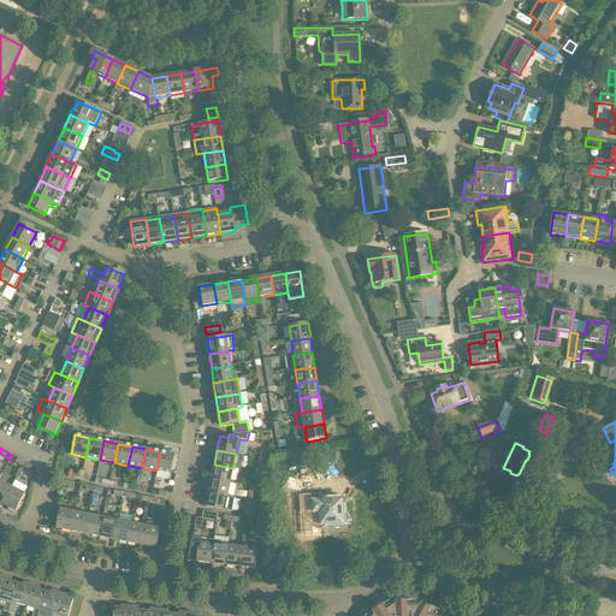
[(175,455),(160,452),(157,471),(171,474),(175,455)]
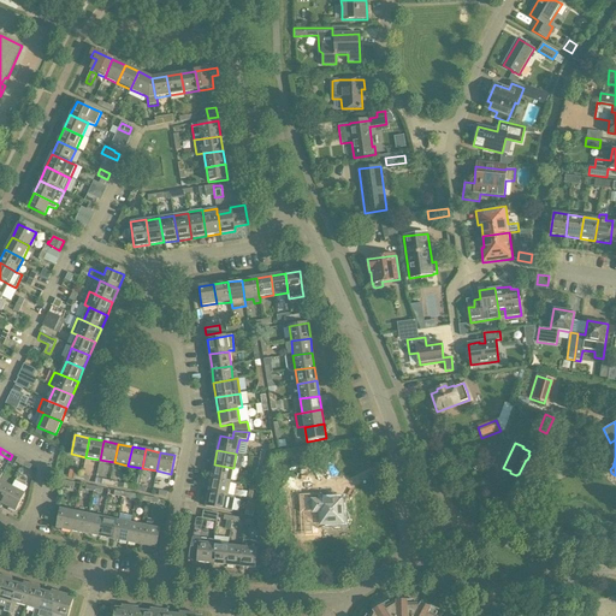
[(271,457),(268,473),(302,468),(301,454),(271,457)]
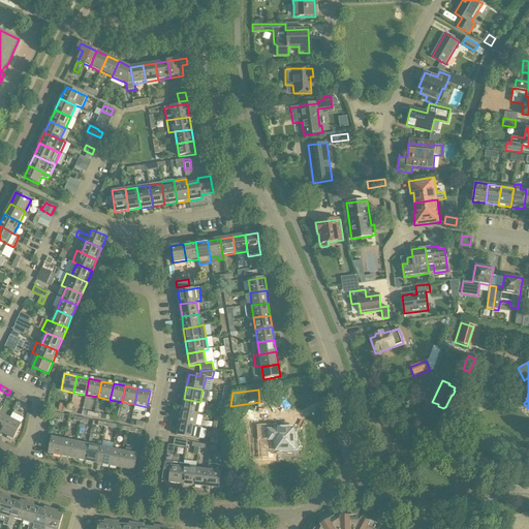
[(8,395),(6,398),(11,401),(13,398),(20,401),(22,397),(10,391),(8,395)]
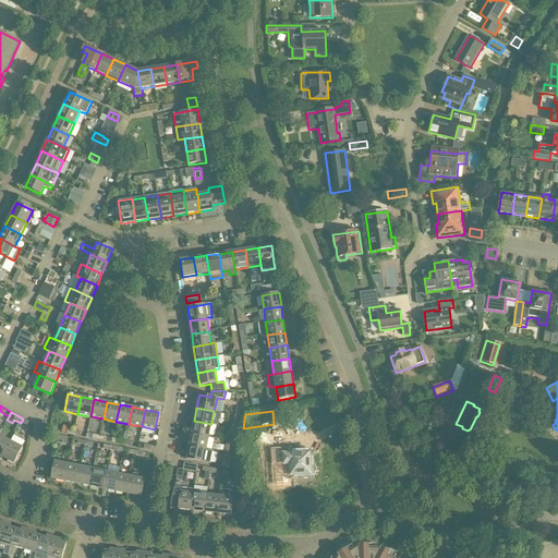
[(194,421),(192,433),(209,436),(211,424),(194,421)]
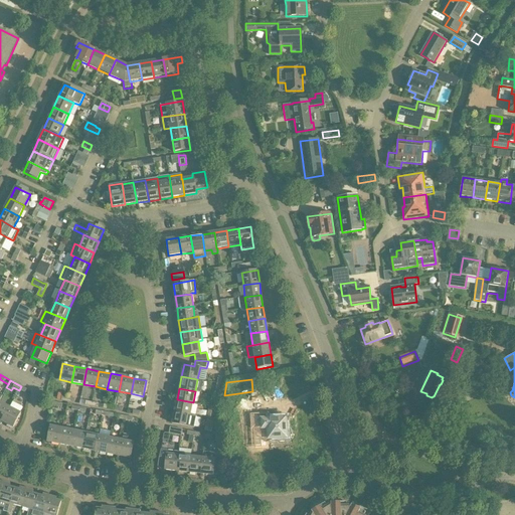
[(193,402),(177,399),(174,411),(190,414),(193,402)]
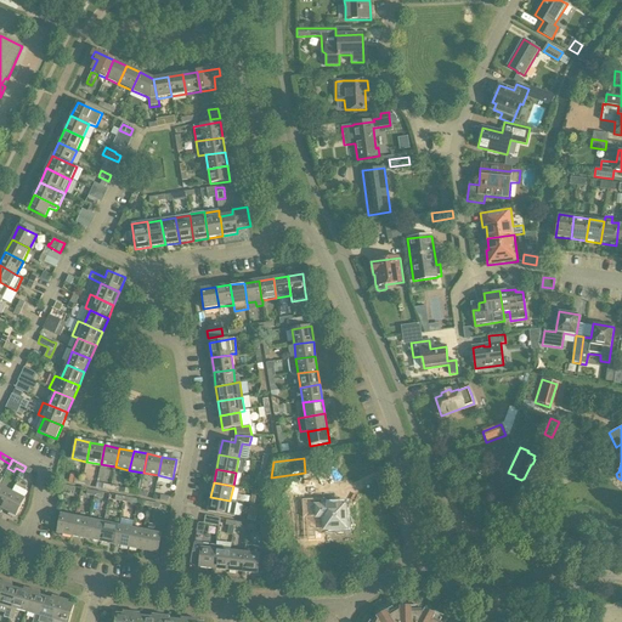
[(0,508),(3,509),(12,492),(0,485),(0,508)]
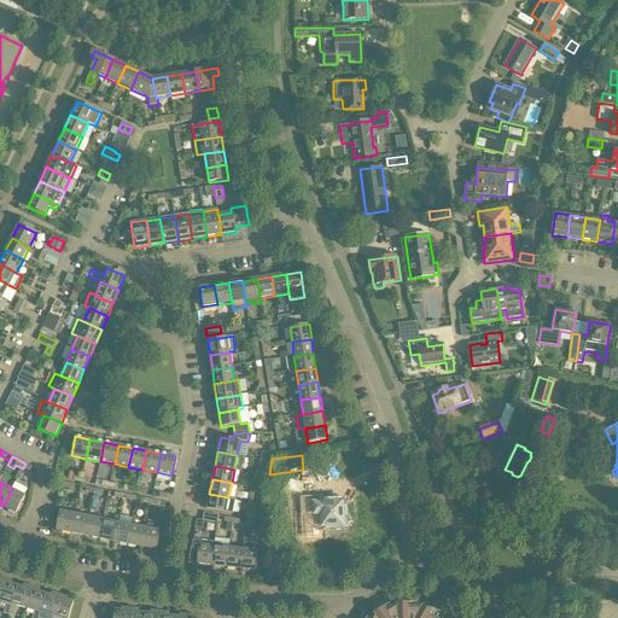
[(304,499),(312,499),(312,494),(319,494),(318,482),(304,482),(304,499)]
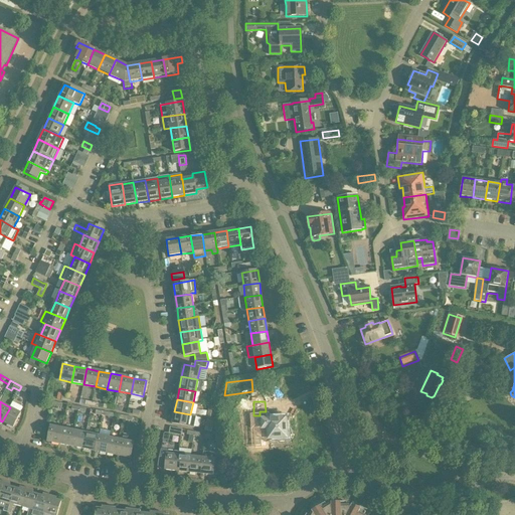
[(214,419),(217,407),(209,406),(207,417),(214,419)]
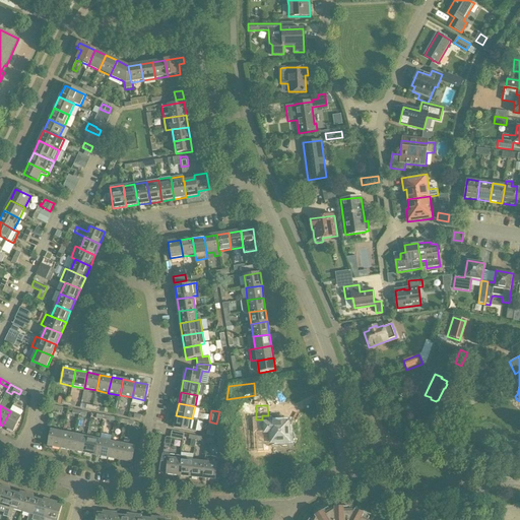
[(10,411),(2,426),(13,432),(21,417),(10,411)]
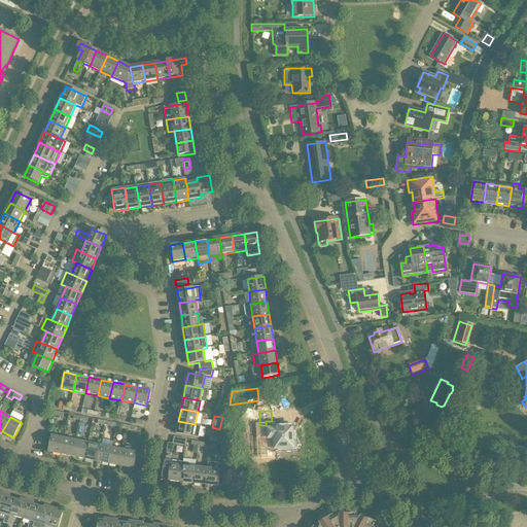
[(201,426),(195,424),(178,421),(176,433),(199,438),(201,426)]
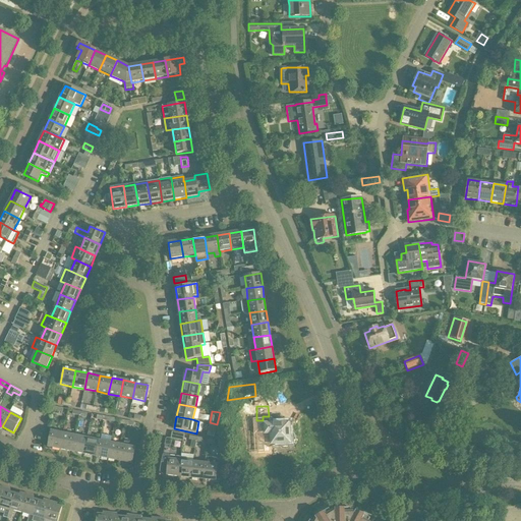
[(262,424),(263,444),(268,444),(268,448),(272,448),(272,447),(282,446),(282,448),(289,447),(289,444),(290,444),(290,433),(293,431),(293,424),(289,423),(281,423),(281,419),(274,420),(274,423),(262,424)]
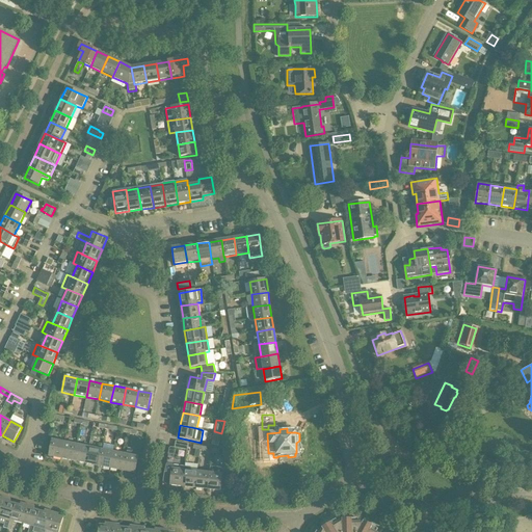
[(214,432),(213,441),(219,442),(221,433),(214,432)]
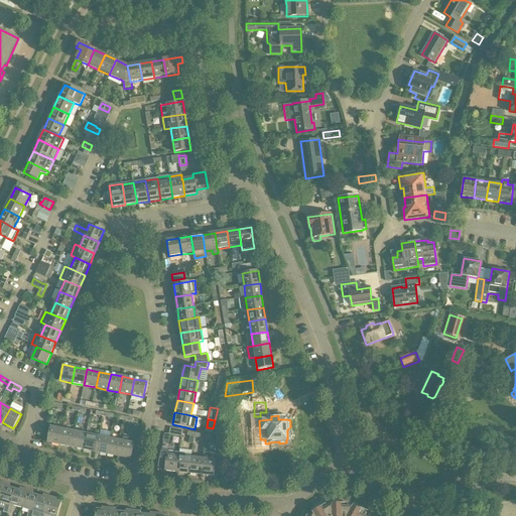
[(59,445),(62,429),(50,426),(47,442),(59,445)]
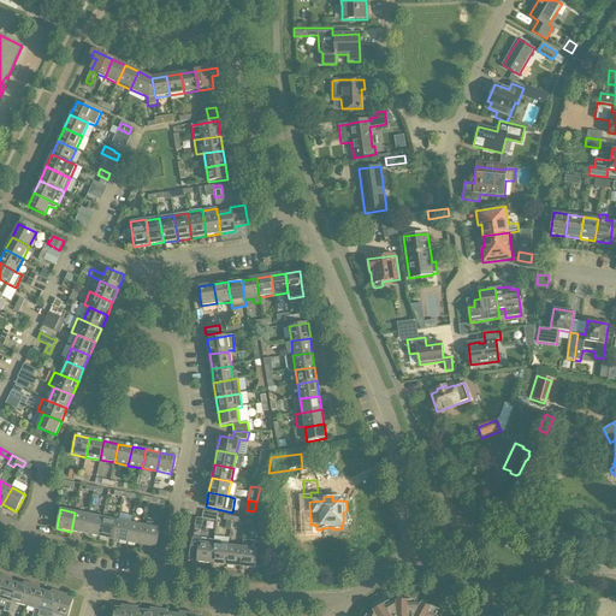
[(203,511),(202,519),(203,519),(217,522),(218,514),(203,511)]
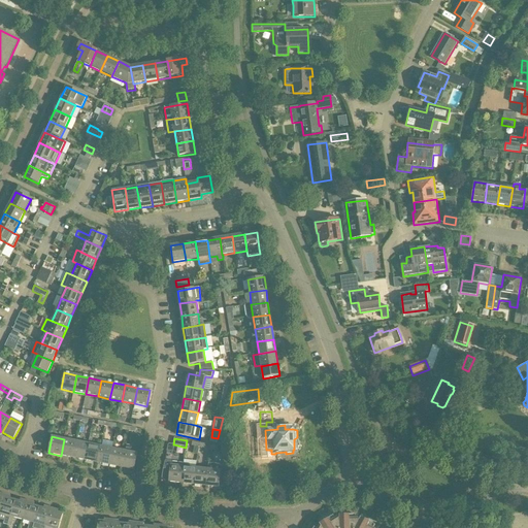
[(76,441),(64,439),(61,456),(73,458),(76,441)]
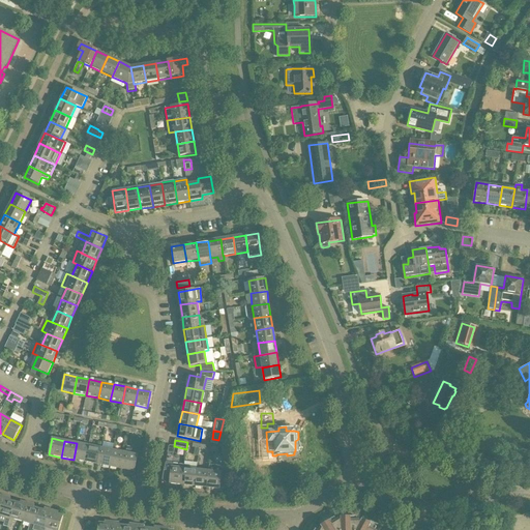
[(89,446),(77,443),(74,460),(85,462),(89,446)]
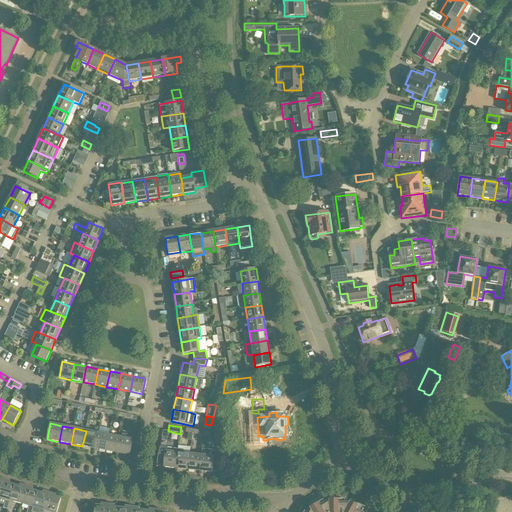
[(199,431),(193,430),(191,440),(191,441),(192,441),(194,434),(199,435),(199,431)]
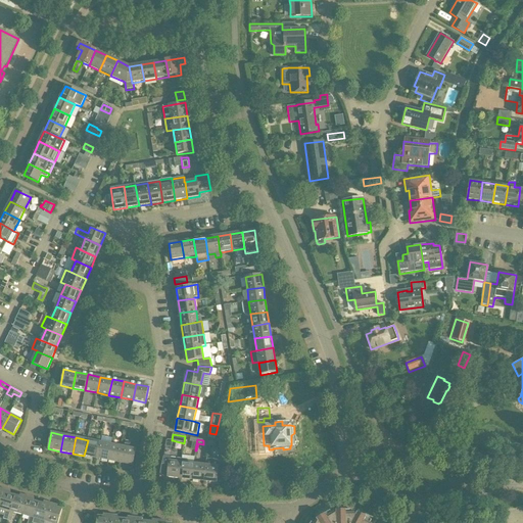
[(99,442),(88,440),(84,456),(96,459),(99,442)]
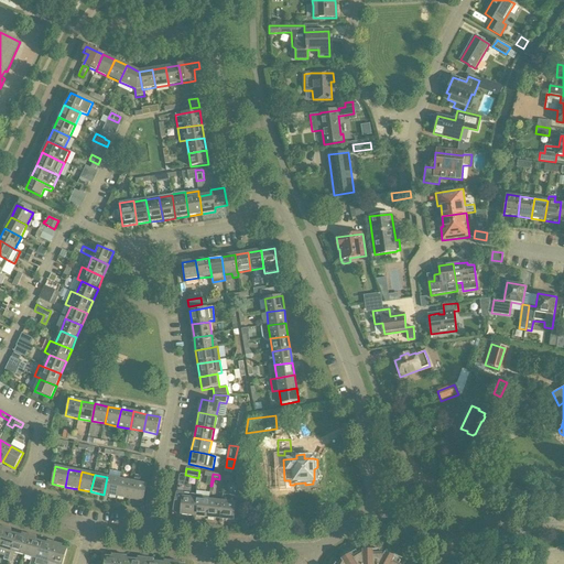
[(133,483),(130,499),(143,502),(147,485),(139,484),(141,476),(136,475),(133,483)]
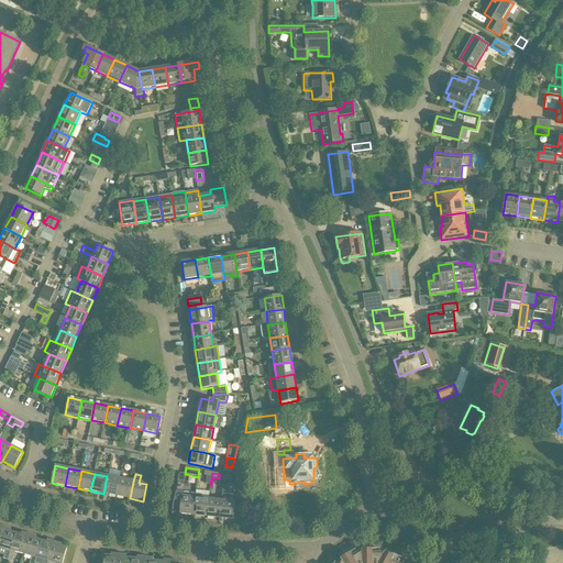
[(107,476),(103,494),(117,496),(120,478),(107,476)]
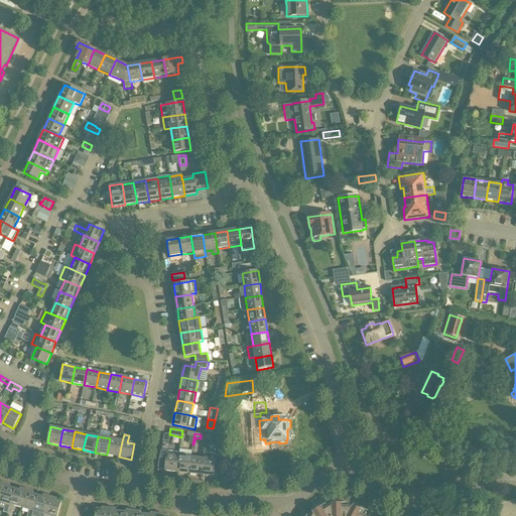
[(122,441),(110,438),(107,455),(119,457),(122,441)]
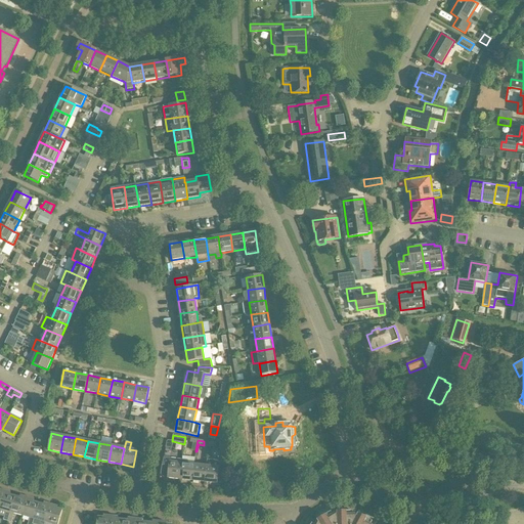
[(180,480),(182,460),(170,459),(164,457),(161,475),(168,475),(168,478),(180,480)]
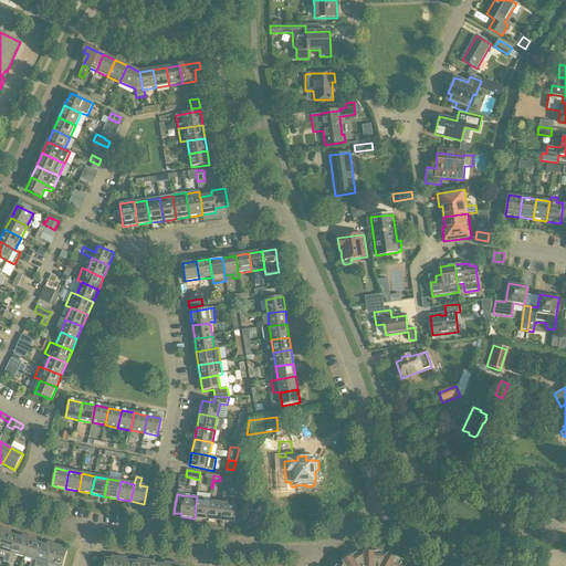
[(197,496),(195,519),(208,520),(209,502),(202,501),(203,498),(197,496)]
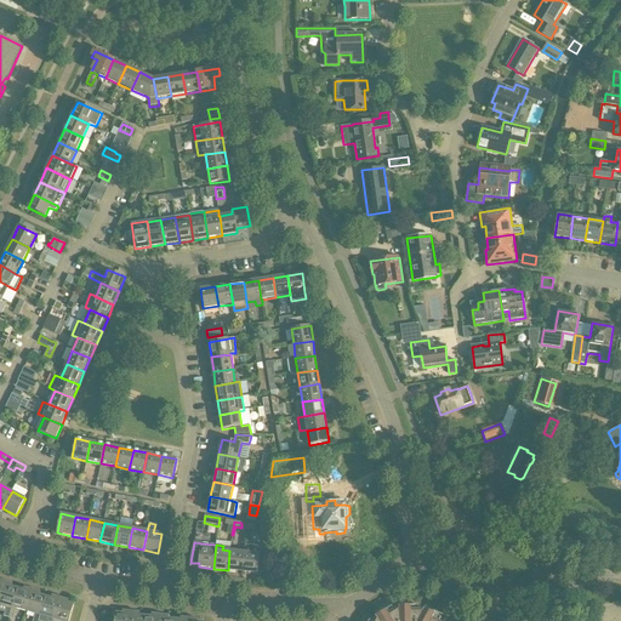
[(245,545),(244,552),(241,571),(257,574),(261,547),(245,545)]
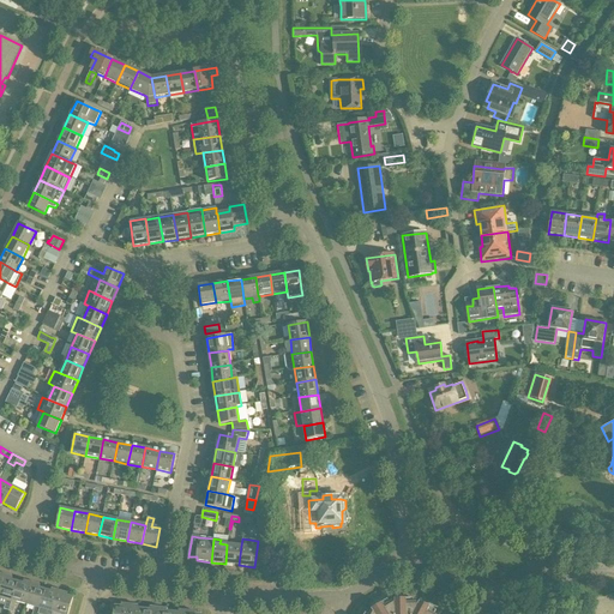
[(227,545),(226,564),(239,565),(241,546),(227,545)]
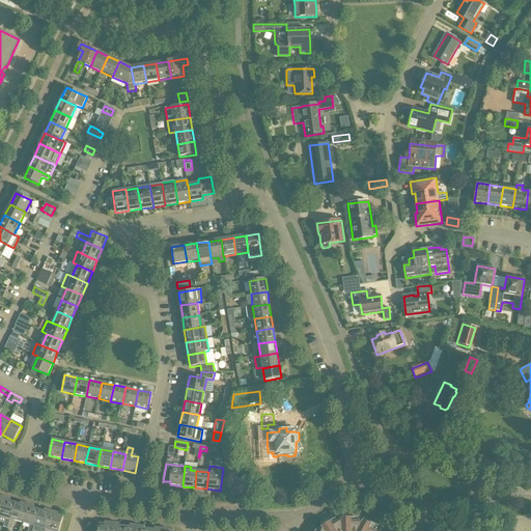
[(5,500),(3,500),(0,509),(0,522),(4,524),(3,527),(7,529),(11,514),(15,503),(10,502),(10,500),(6,498),(5,498),(5,500)]
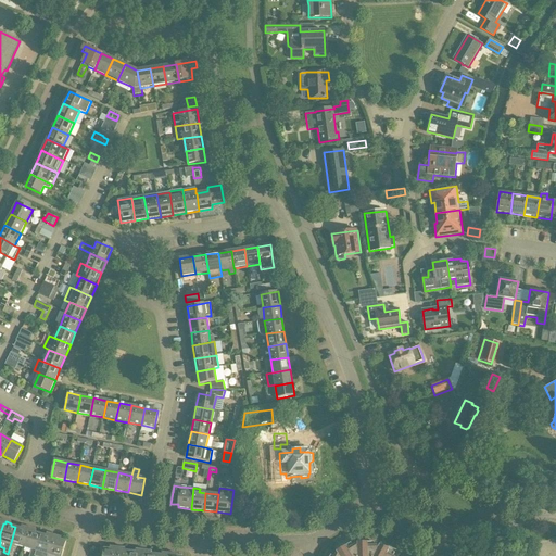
[(21,529),(15,527),(12,539),(8,554),(12,555),(15,545),(23,547),(25,540),(28,531),(26,530),(27,528),(22,526),(21,529)]
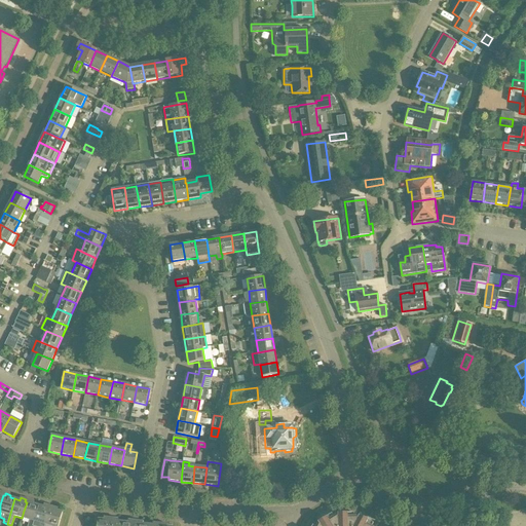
[(29,502),(27,502),(24,511),(22,518),(30,520),(28,525),(32,525),(36,513),(38,505),(34,504),(34,501),(30,500),(29,502)]
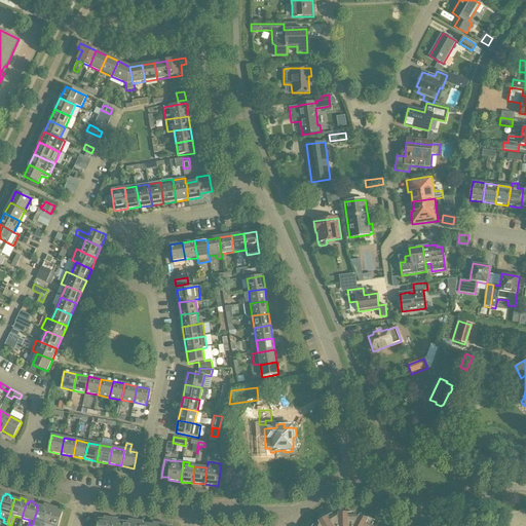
[(45,525),(50,509),(48,509),(49,506),(48,505),(44,504),(43,506),(38,505),(36,513),(32,525),(45,525)]
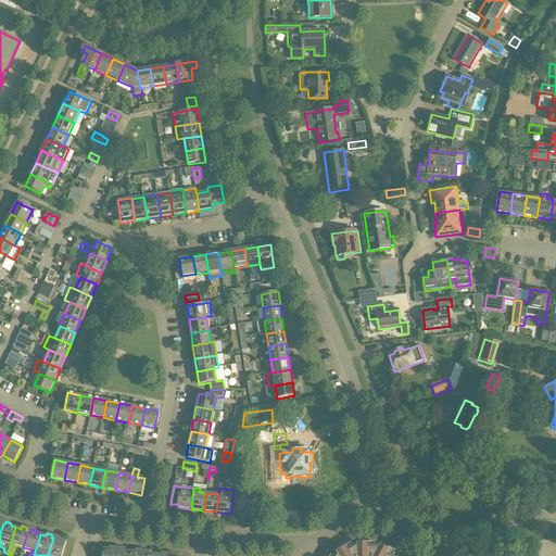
[(53,538),(48,555),(52,555),(62,555),(66,542),(61,540),(61,538),(57,536),(55,539),(53,538)]
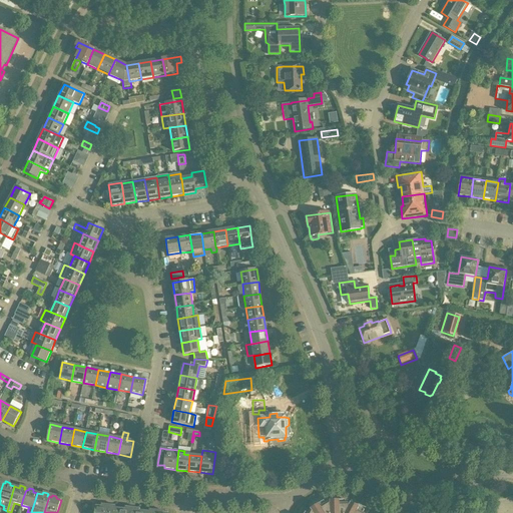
[(360,512),(357,511),(359,508),(351,503),(350,504),(340,505),(339,501),(330,501),(330,502),(321,508),(319,504),(311,510),(311,511),(310,512),(360,512)]
